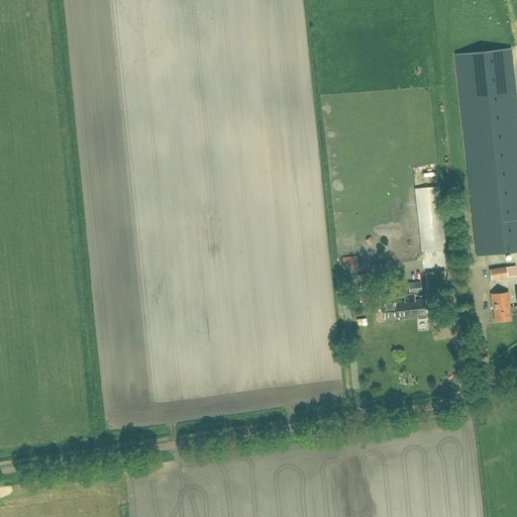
[(477,255),(516,251),(516,110),(511,49),(454,56),(477,255)]
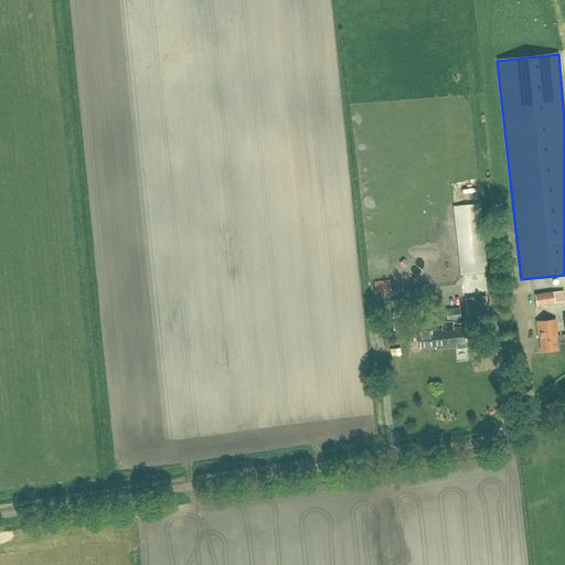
[(487,273),(479,203),(452,206),(460,276),(487,273)]
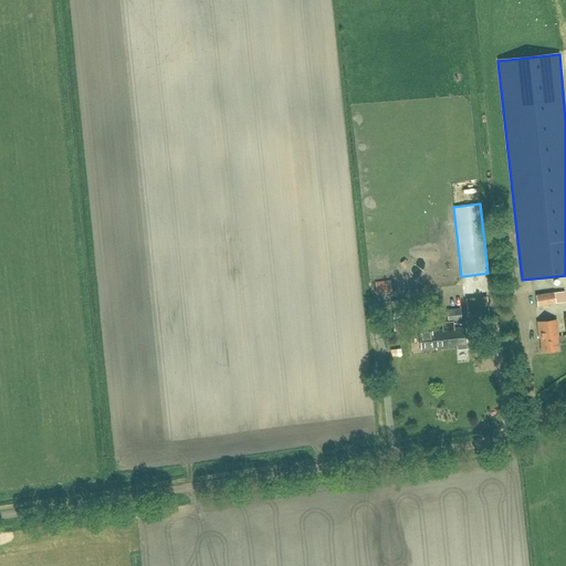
[(555,304),(554,292),(535,295),(537,307),(555,304)]
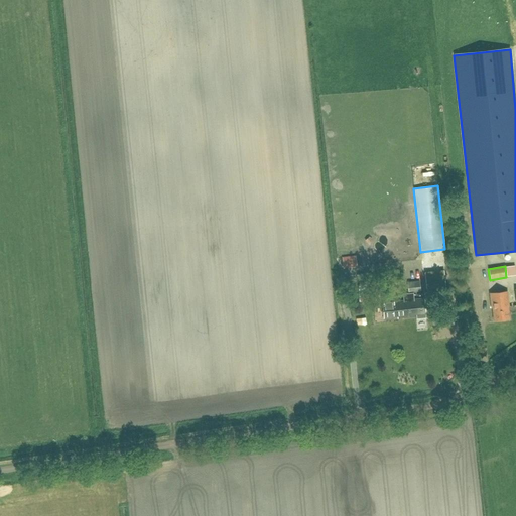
[(426,288),(445,286),(443,270),(424,272),(426,288)]
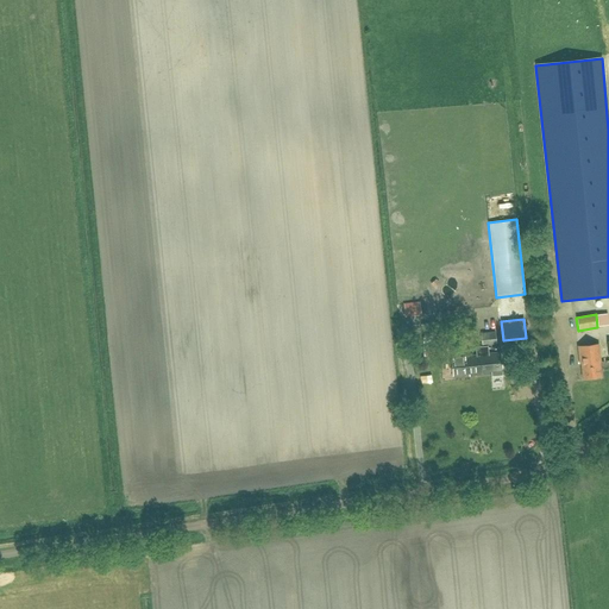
[(481,333),(482,343),(496,341),(495,332),(481,333)]
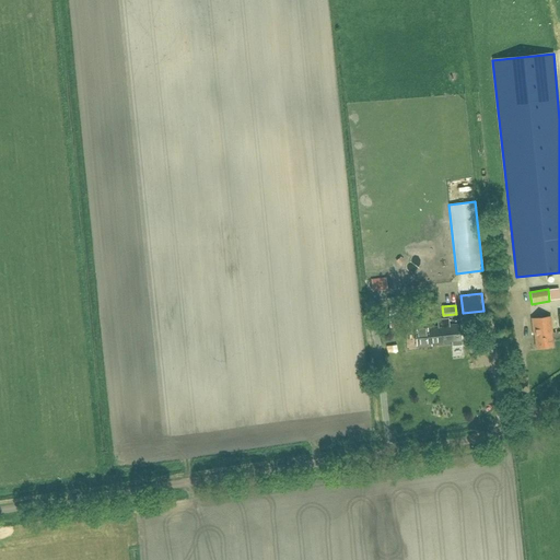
[(536,349),(552,347),(551,334),(552,334),(550,316),(532,318),(534,336),(535,336),(536,349)]
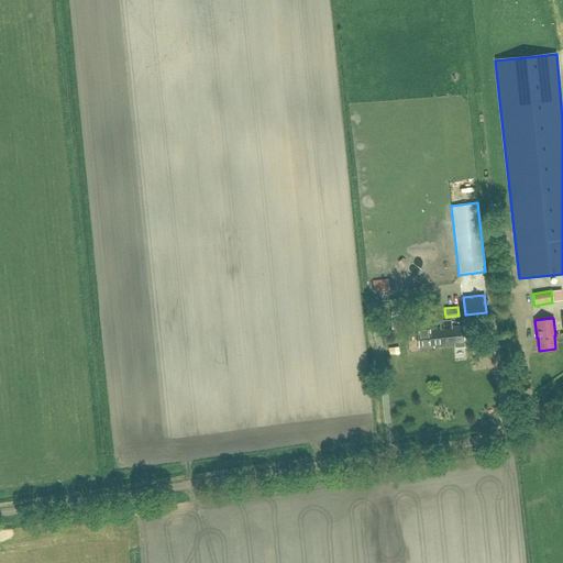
[(451,319),(439,321),(440,328),(442,345),(454,344),(455,345),(461,345),(463,343),(462,326),(452,327),(451,319)]
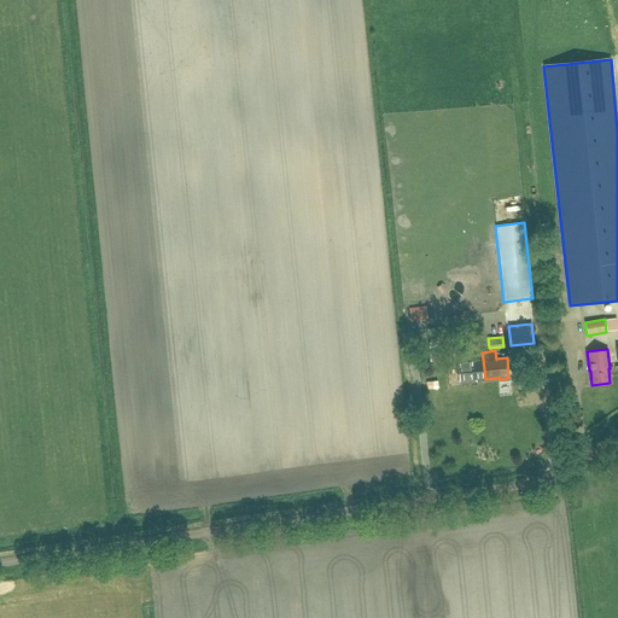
[(459,363),(456,363),(459,380),(476,379),(476,380),(485,379),(483,360),(470,362),(468,353),(458,354),(459,363)]
